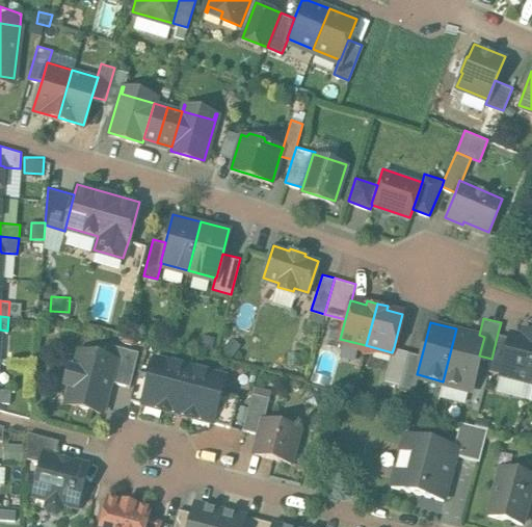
[(479,335),(470,333),(469,335),(457,332),(458,330),(456,328),(443,381),(471,388),(479,356),(484,337),(479,335)]
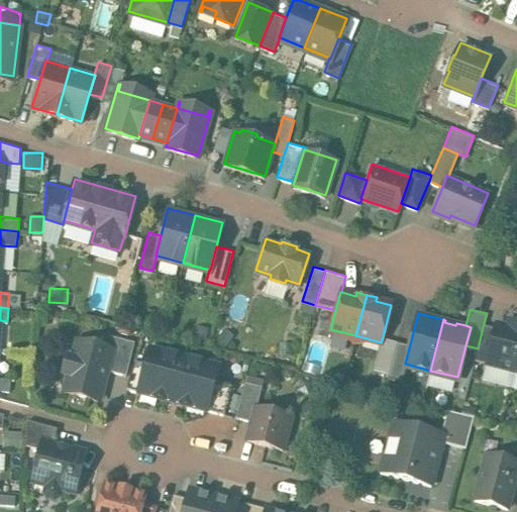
[(513,325),(497,321),(496,326),(487,362),(486,363),(514,370),(516,356),(516,320),(514,320),(513,325)]
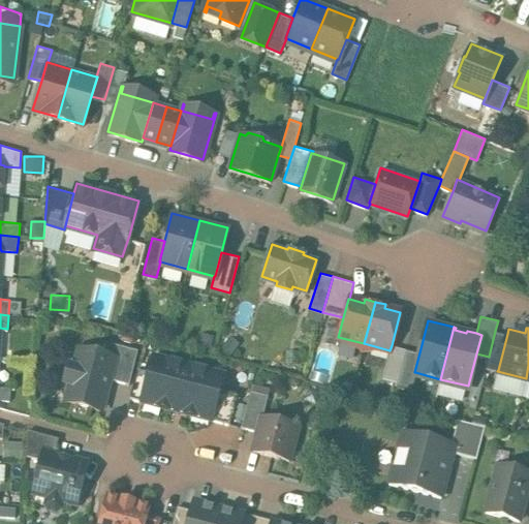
[(489,357),(486,367),(498,370),(507,334),(495,331),(489,357)]
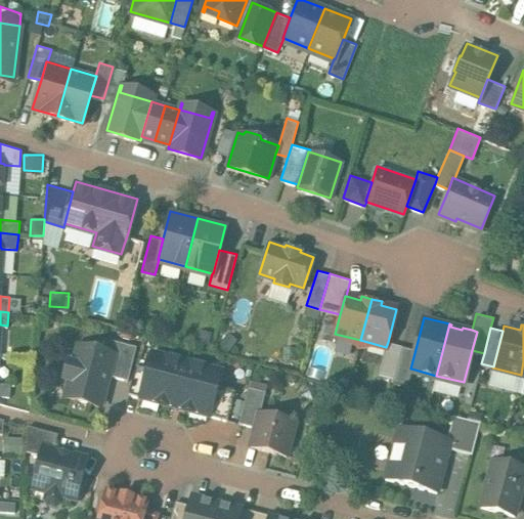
[(136,345),(104,337),(101,350),(113,353),(107,374),(128,379),(136,345)]
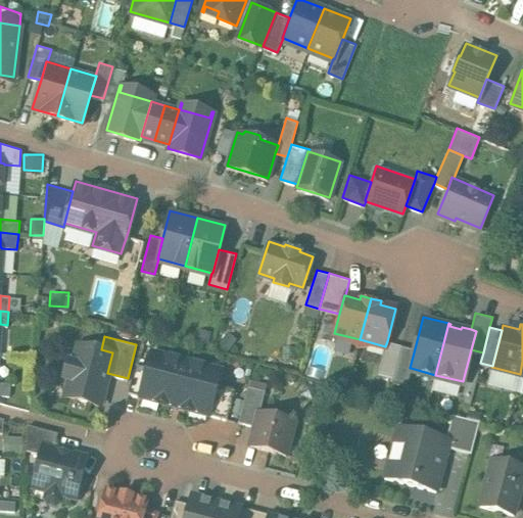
[(311,370),(326,372),(330,341),(315,339),(311,370)]
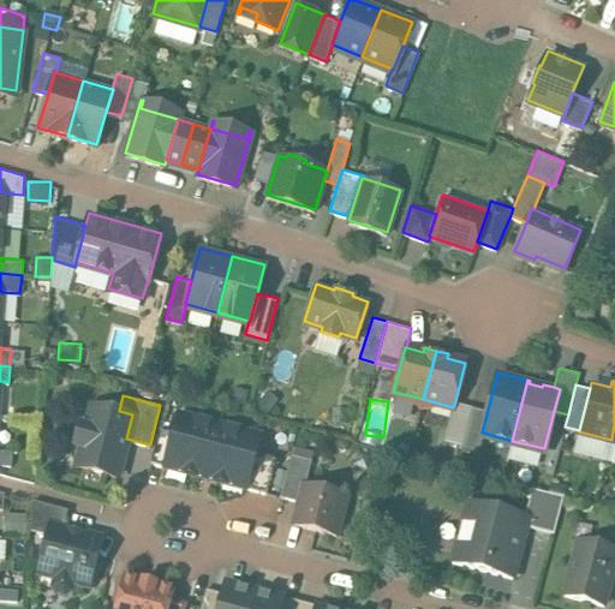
[(471,405),(455,401),(453,407),(445,437),(461,442),(471,405)]
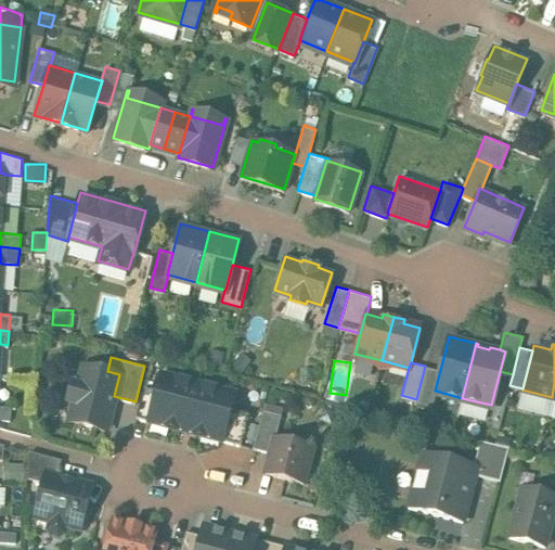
[(107,371),(84,366),(79,382),(73,381),(67,399),(74,401),(69,418),(106,427),(114,396),(119,374),(107,371)]
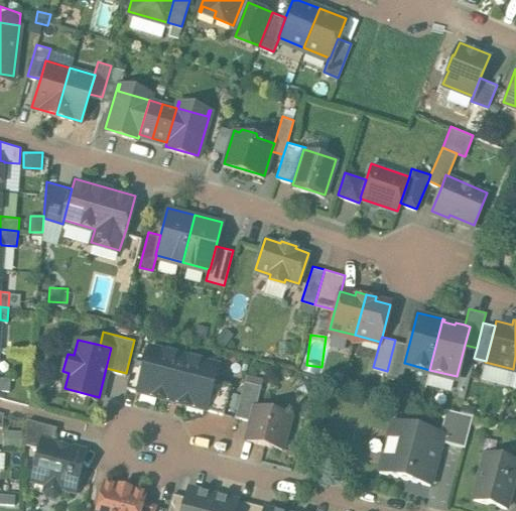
[(409,344),(395,340),(387,371),(386,375),(401,379),(405,363),(404,363),(409,344)]
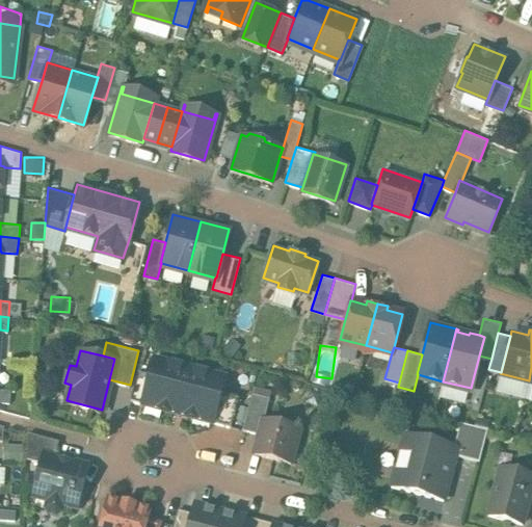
[(224,373),(155,356),(150,373),(142,401),(213,420),(220,392),(224,373)]
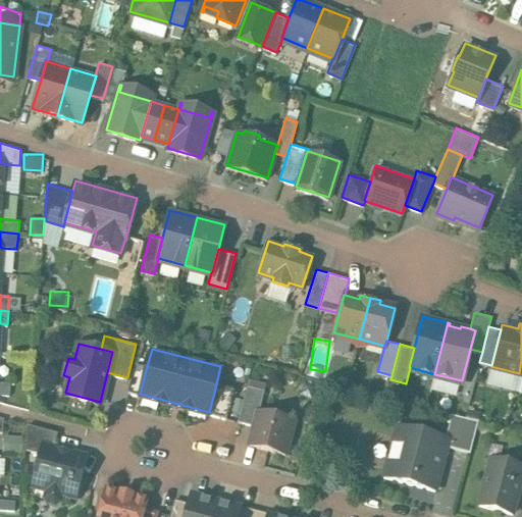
[(147,366),(135,363),(127,391),(140,394),(147,366)]
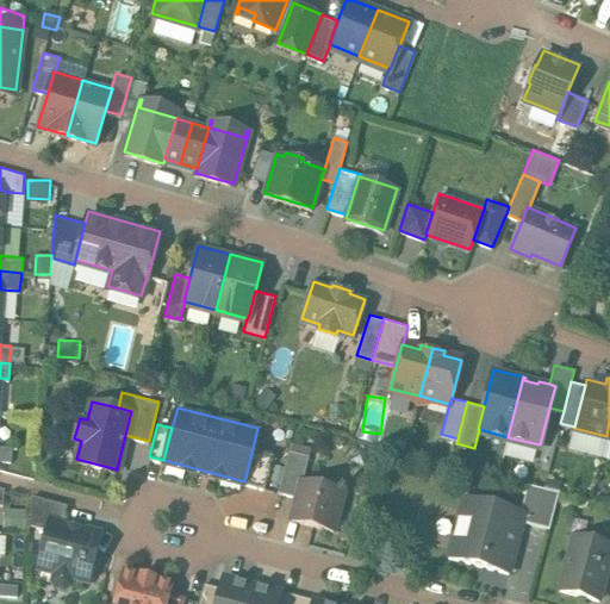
[(12,446),(2,444),(1,459),(11,460),(12,446)]
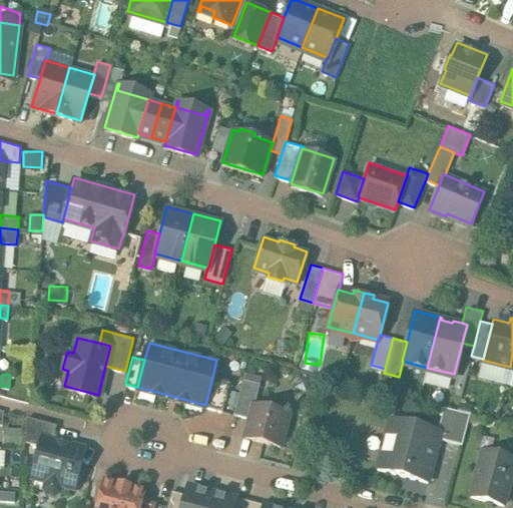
[(229,382),(212,378),(205,405),(222,410),(229,382)]
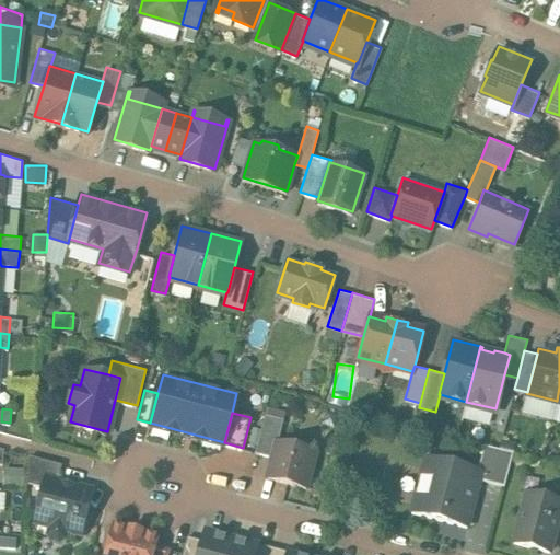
[(283,417),(265,413),(255,451),(272,455),(276,440),(278,440),(283,417)]
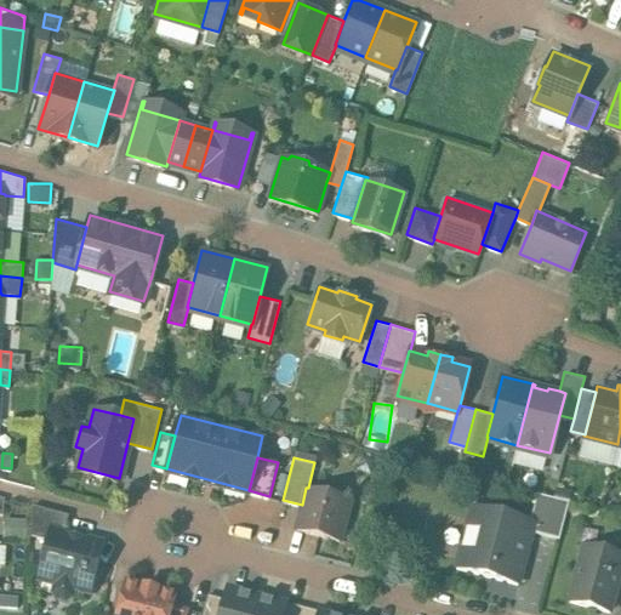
[(308,488),(306,488),(302,505),(296,527),(340,537),(349,499),(308,488)]
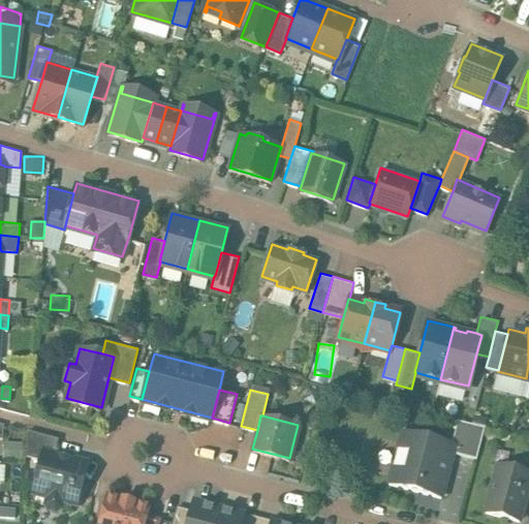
[(485,425),(458,418),(452,441),(455,442),(453,451),(476,457),(485,425)]
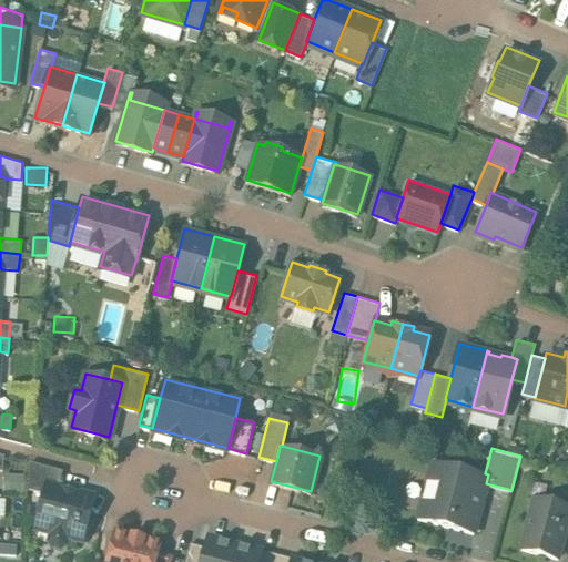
[(62,468),(30,460),(28,488),(47,492),(49,482),(59,484),(62,468)]
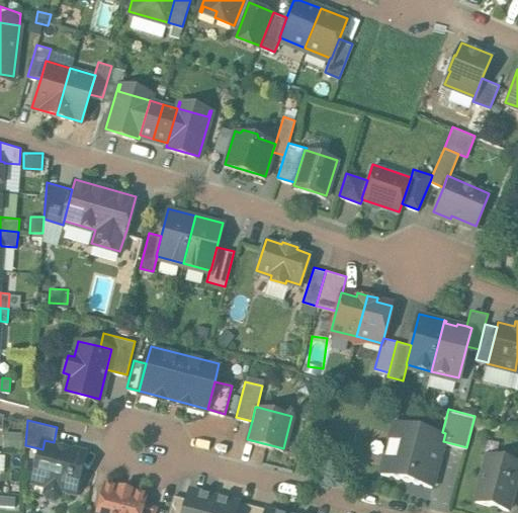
[(442,432),(394,420),(380,471),(432,485),(443,441),(445,433),(442,432)]
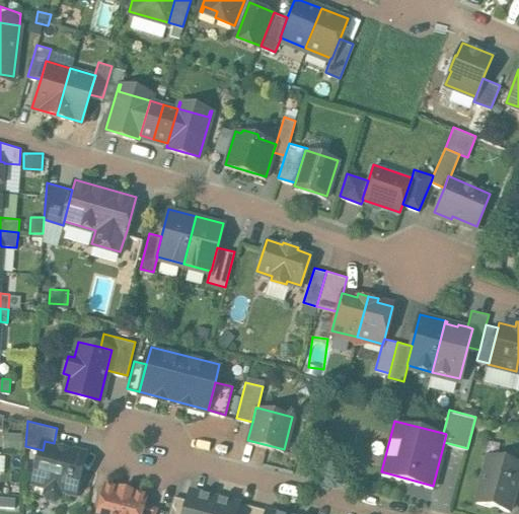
[(70,447),(69,446),(58,443),(56,444),(54,443),(45,441),(43,450),(34,483),(46,486),(44,493),(47,498),(55,500),(60,497),(62,490),(73,493),(77,479),(78,479),(81,476),(83,468),(81,465),(80,465),(84,451),(70,447)]
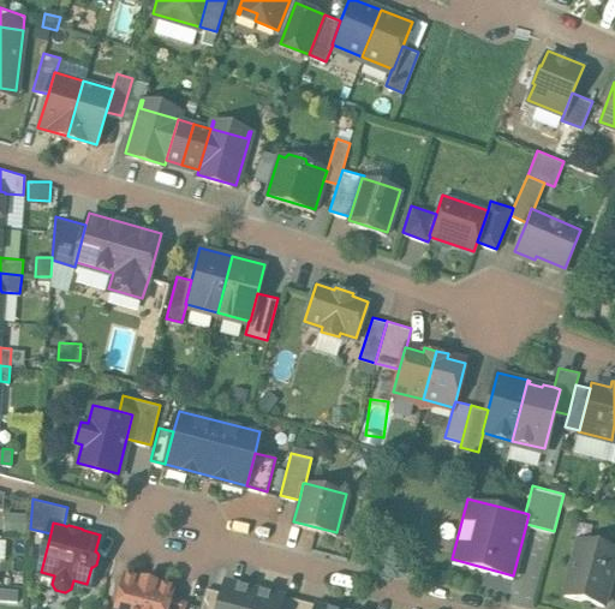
[(614,557),(614,548),(578,538),(565,592),(604,603),(611,572),(614,557)]
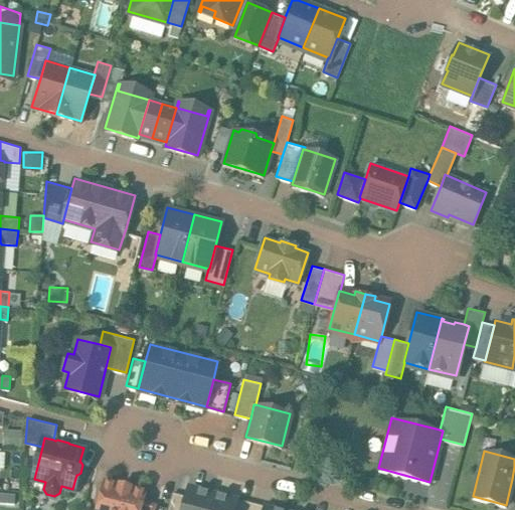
[(131,487),(119,483),(119,484),(104,480),(96,509),(140,509),(143,500),(146,491),(131,487)]
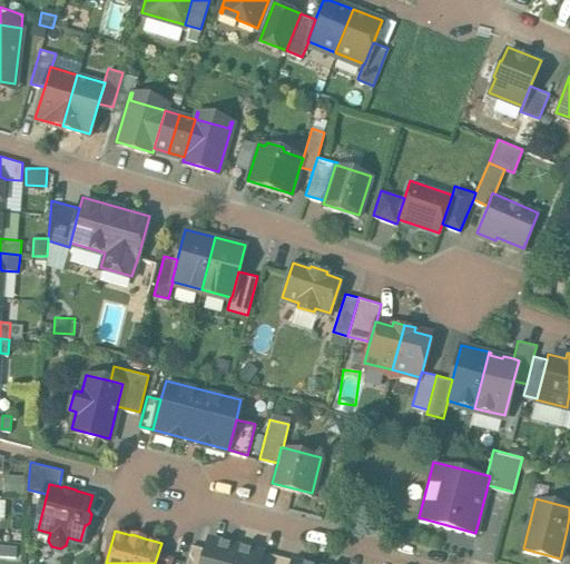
[(229,563),(235,543),(209,536),(207,547),(202,563),(229,563)]
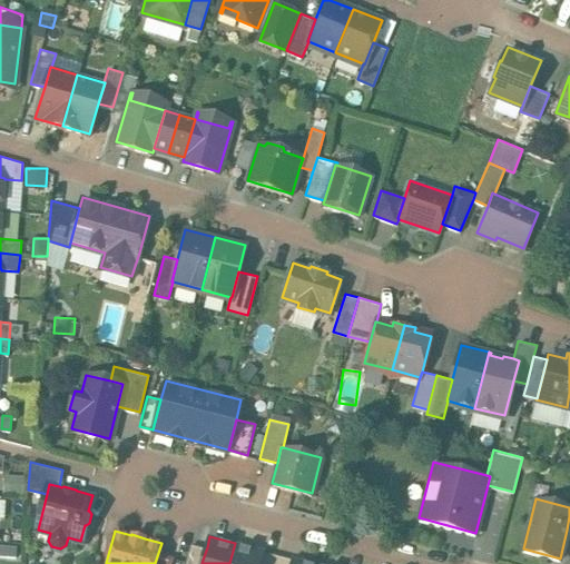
[(202,563),(207,547),(190,543),(185,563),(202,563)]
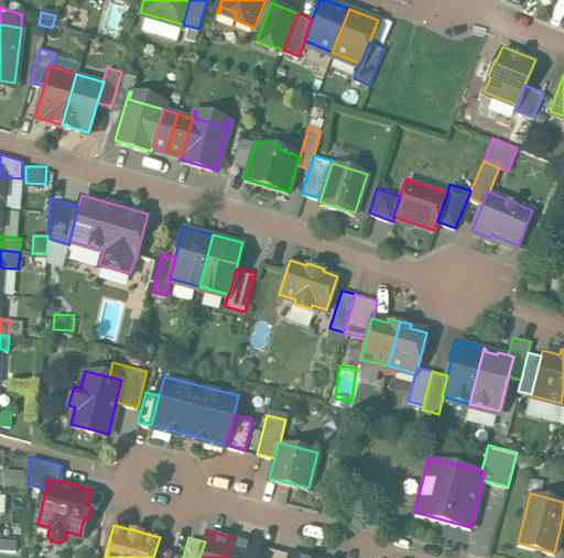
[(255,557),(258,544),(232,537),(227,557),(255,557)]
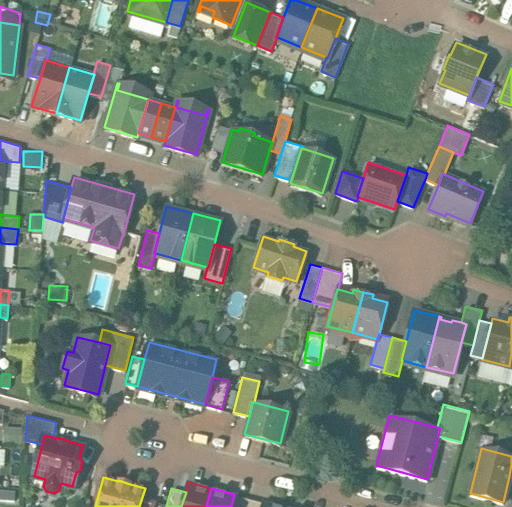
[(246,506),(249,498),(234,494),(231,506),(246,506)]
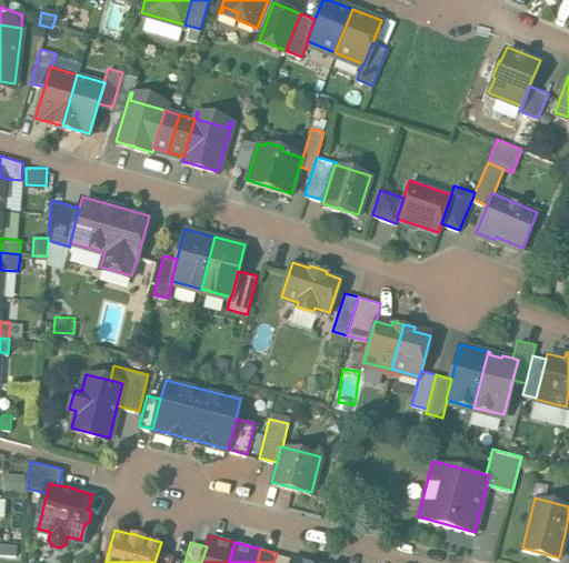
[(171,562),(173,556),(158,552),(155,562),(171,562)]
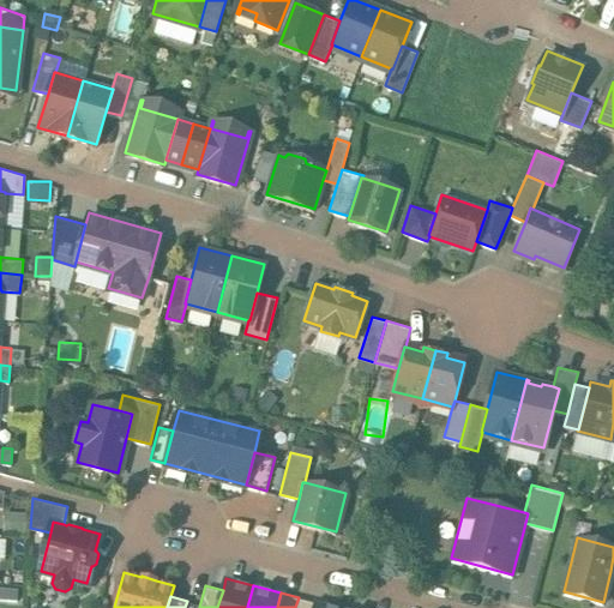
[(314,607),(317,602),(299,597),(295,607),(314,607)]
